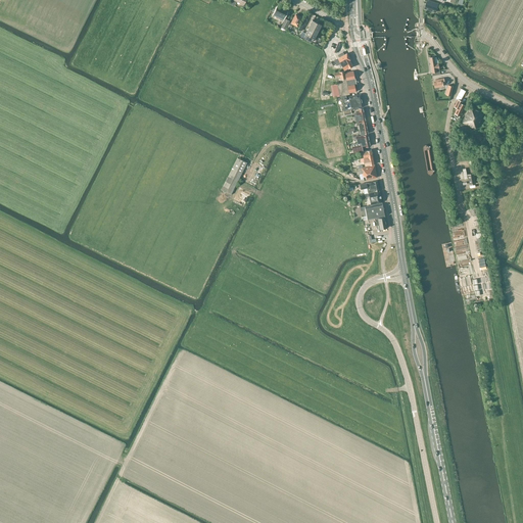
[(426,0),(424,8),(429,10),(429,11),(432,12),(432,11),(435,12),(438,4),(426,0)]
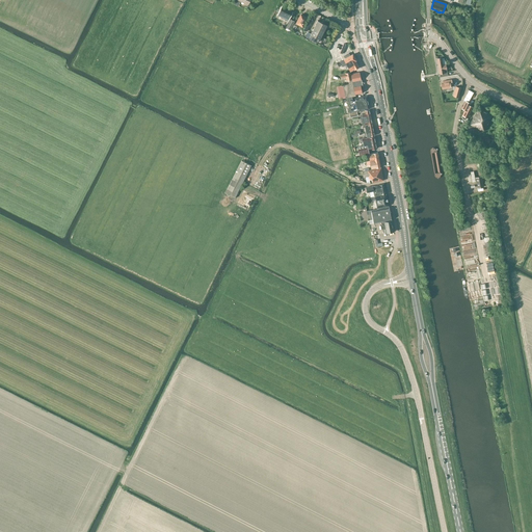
[(277,16),(288,21),(289,22),(286,28),(290,31),(295,22),(289,19),(293,11),(282,6),(277,16)]
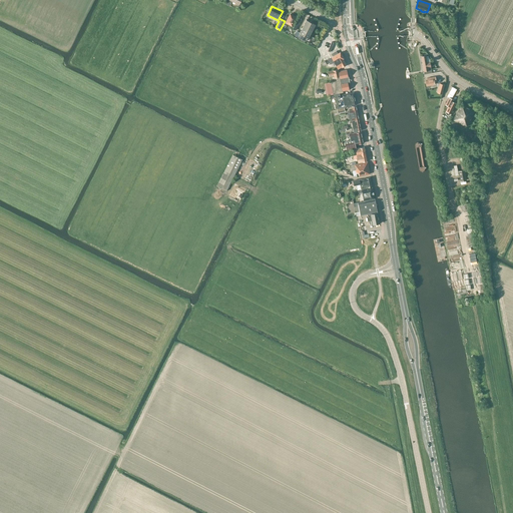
[(291,14),(286,23),(292,26),(296,17),(291,14)]
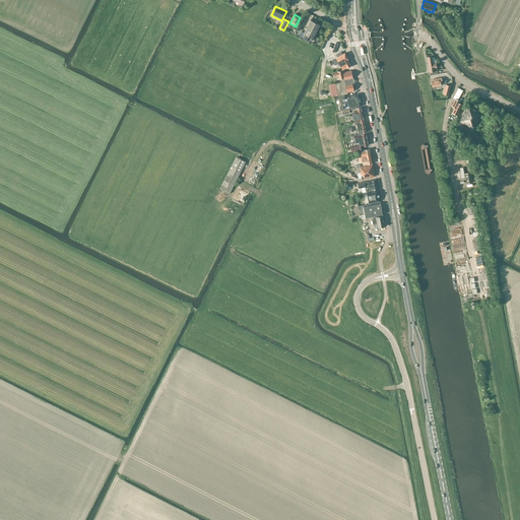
[(313,38),(320,24),(311,19),(304,33),(301,31),(299,36),(310,42),(312,38),(313,38)]
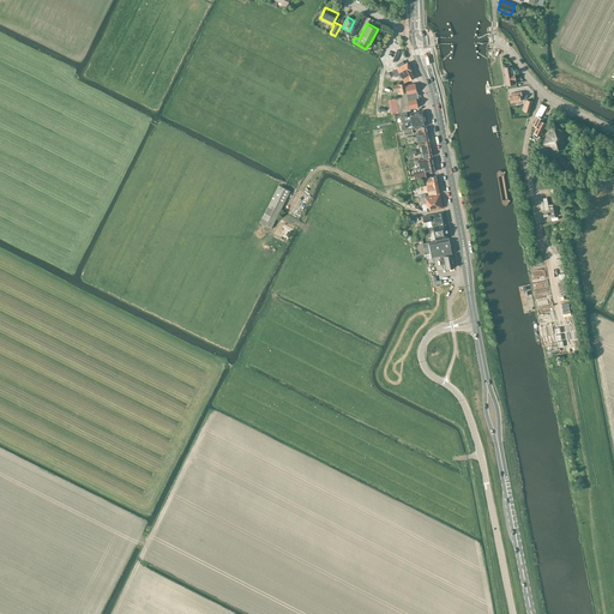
[(393,78),(399,74),(404,82),(409,79),(409,80),(415,78),(410,71),(411,70),(407,62),(391,72),(393,78)]
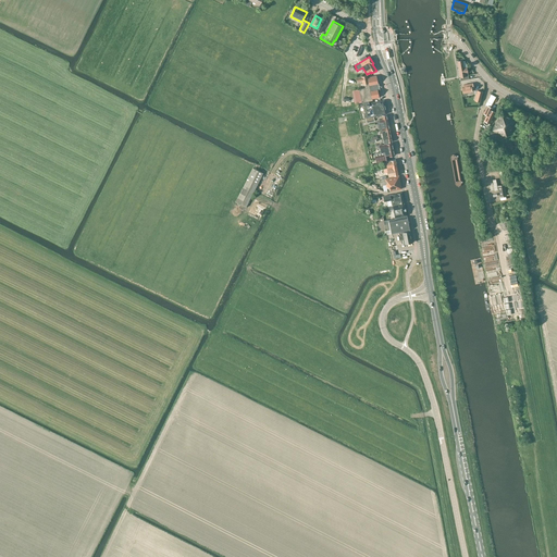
[(457,61),(460,77),(460,81),(469,78),(468,73),(467,67),(465,61),(463,61),(462,60),(457,61)]
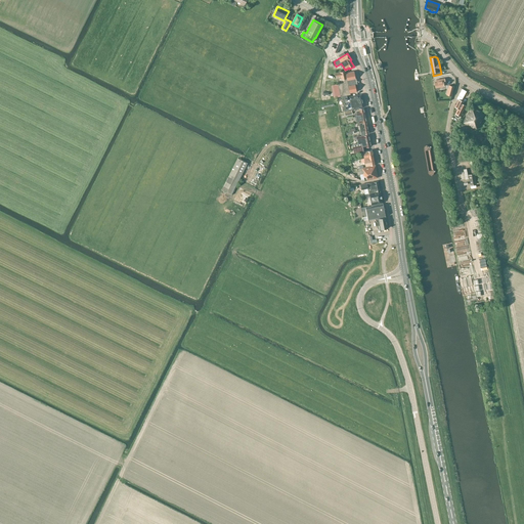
[(338,84),(332,85),(335,97),(340,96),(342,96),(347,95),(350,94),(350,93),(356,91),(355,84),(354,85),(353,79),(355,78),(354,71),(346,73),(345,71),(340,72),(337,73),(336,73),(336,77),(338,77),(341,76),(342,80),(345,80),(345,81),(343,83),(338,84)]
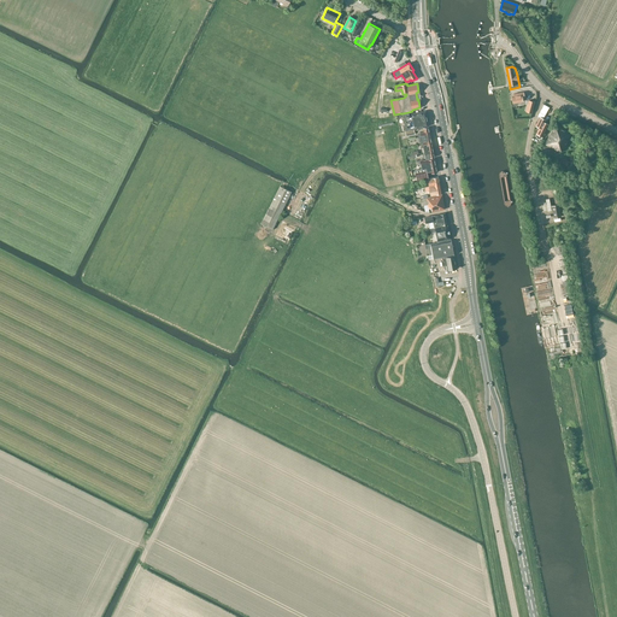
[(513,103),(523,101),(522,95),(524,95),(523,92),(513,94),(515,97),(512,98),(513,103)]
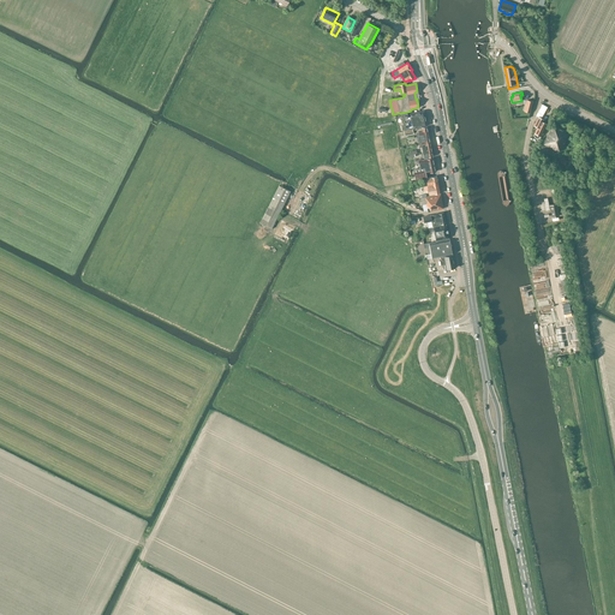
[(407,112),(401,113),(404,130),(427,126),(424,111),(410,114),(410,115),(408,117),(407,112)]
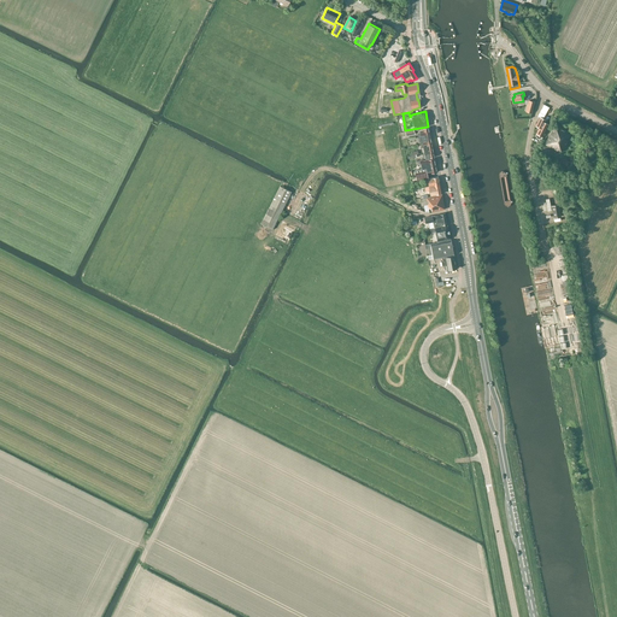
[(541,137),(542,136),(548,124),(542,122),(544,119),(540,117),(535,127),(539,128),(536,134),(536,135),(536,137),(539,139),(541,137)]
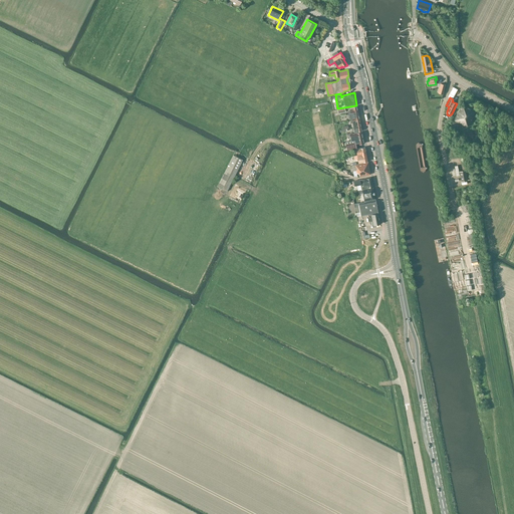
[(476,110),(462,103),(454,120),(464,125),(464,124),(468,126),(476,110)]
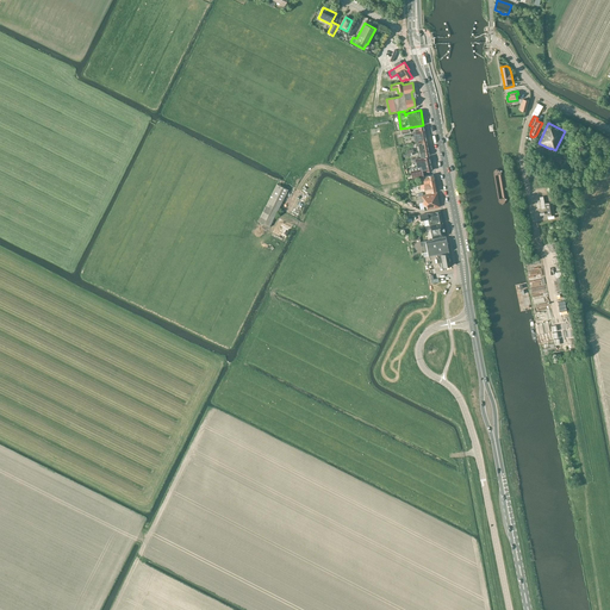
[(417,131),(414,132),(415,138),(425,136),(424,126),(418,128),(419,131),(417,131)]
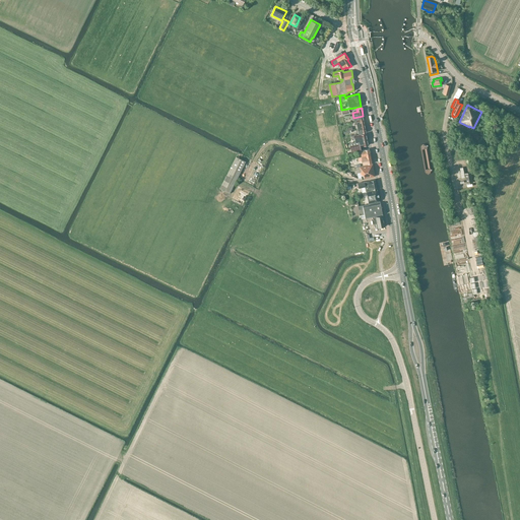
[(355,121),(356,125),(365,124),(364,120),(363,116),(353,118),(353,122),(355,121)]
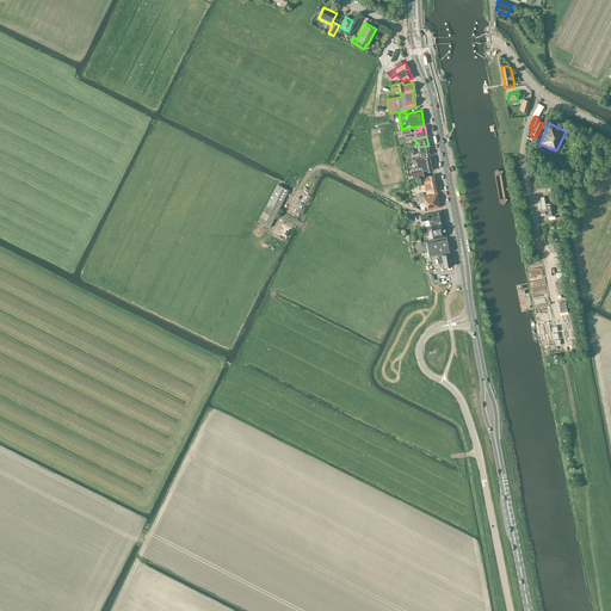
[(418,167),(411,168),(413,179),(424,177),(423,172),(433,171),(431,156),(420,159),(413,160),(414,162),(418,162),(419,167),(418,167)]
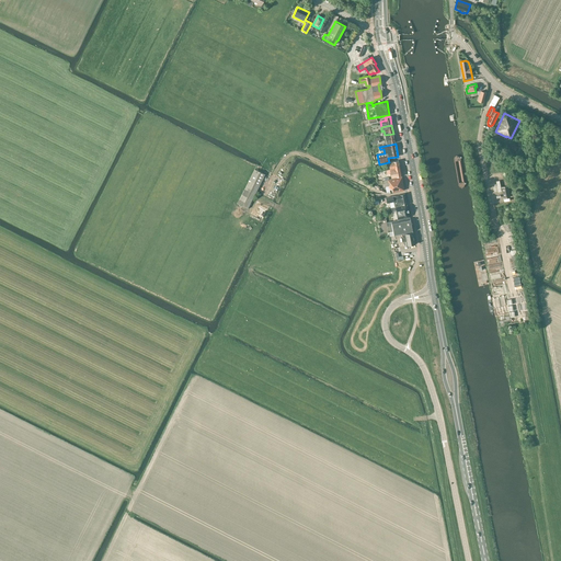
[(393,161),(388,162),(390,170),(400,169),(399,161),(393,161)]
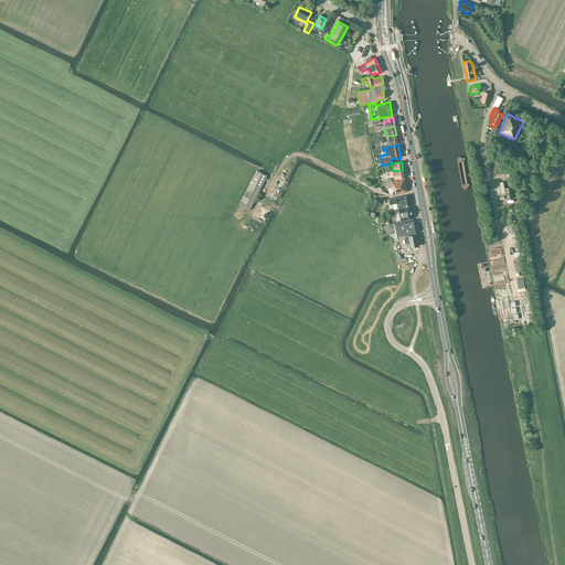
[(269,179),(266,177),(267,176),(256,170),(252,181),(251,181),(238,205),(249,210),(264,181),(267,182),(269,179)]
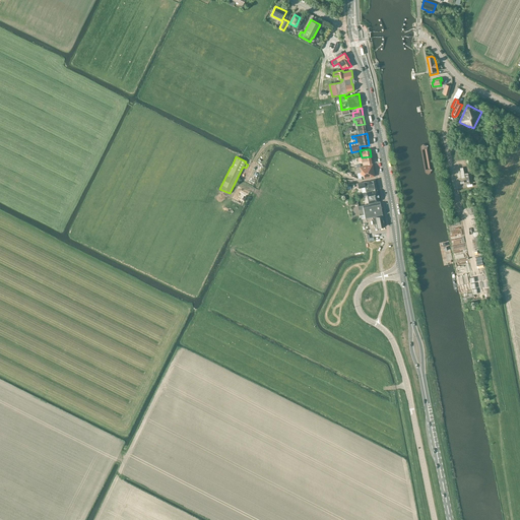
[(362,157),(358,157),(359,163),(363,161),(363,165),(373,163),(371,156),(362,157)]
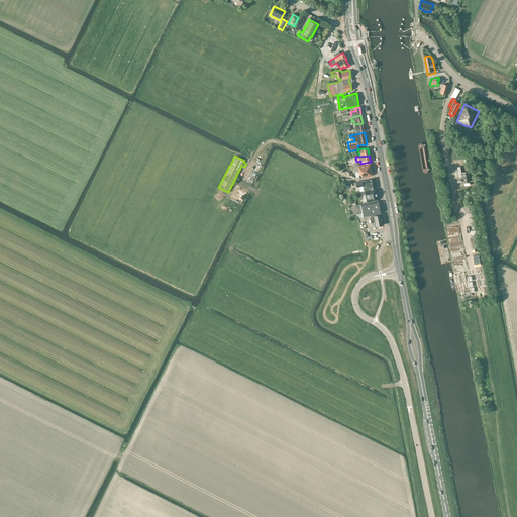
[(355,166),(354,167),(355,172),(356,178),(359,178),(373,175),(371,164),(358,166),(355,166)]
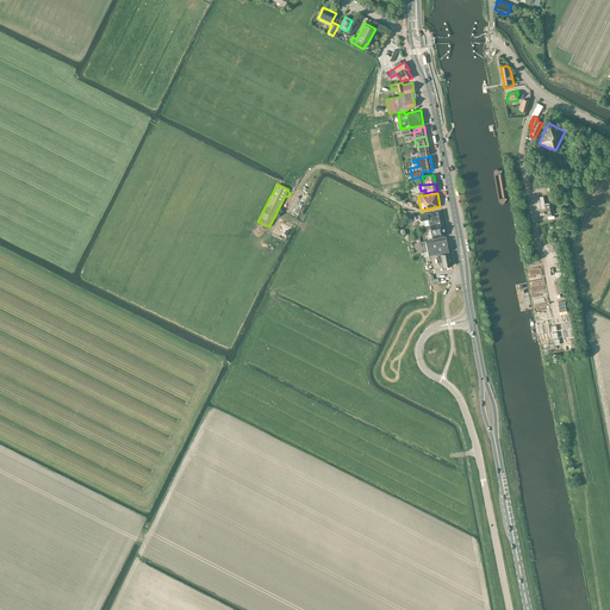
[(555,215),(553,201),(545,204),(547,216),(555,215)]
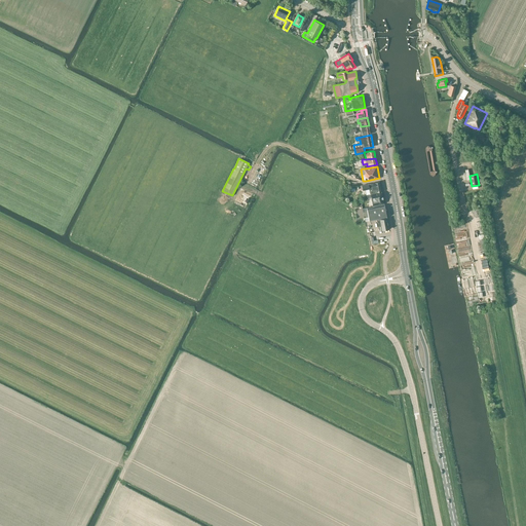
[(382,191),(381,189),(380,182),(362,186),(363,191),(369,189),(370,194),(374,193),(382,191)]
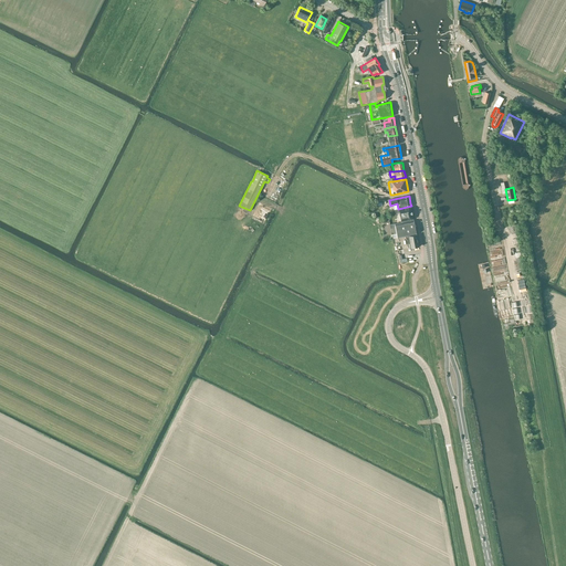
[(411,207),(399,209),(401,221),(413,219),(411,207)]
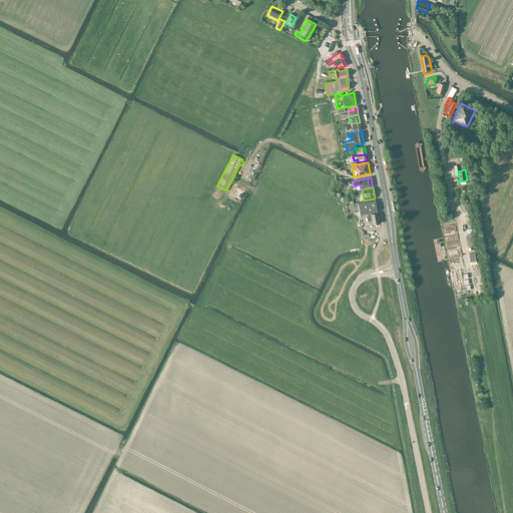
[(354,204),(355,210),(359,209),(360,215),(378,212),(375,199),(354,204)]
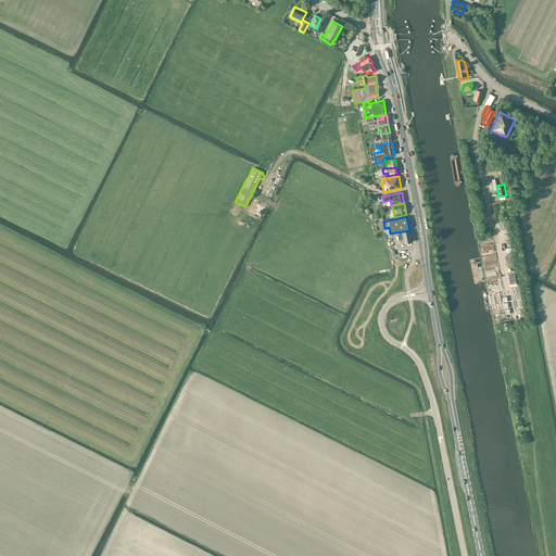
[(400,239),(402,239),(403,243),(412,242),(409,231),(401,232),(401,235),(399,236),(400,239)]
